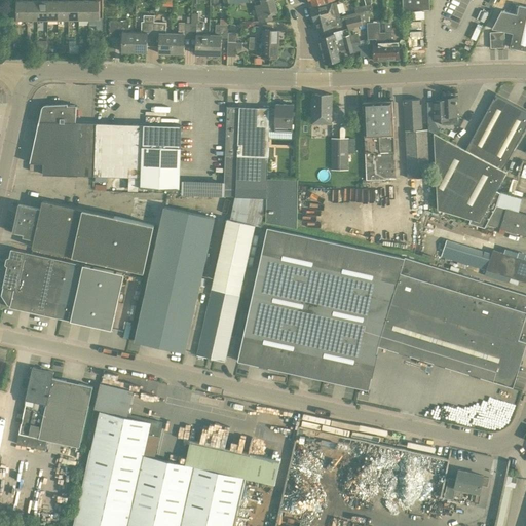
[(16,1),(16,20),(27,20),(27,1),(22,1),(22,0),(16,0),(16,1)]
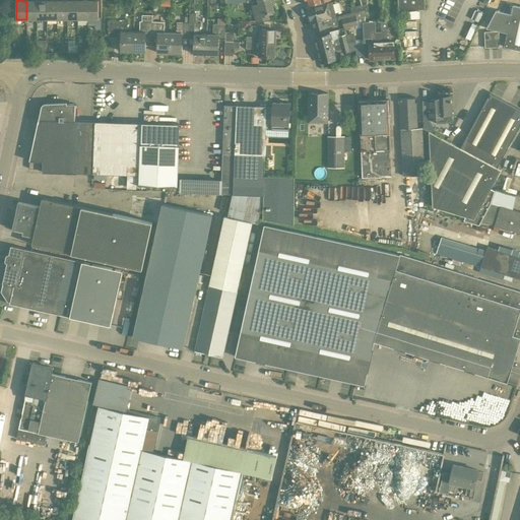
[(26,0),(26,1),(26,19),(37,19),(37,1),(33,1),(31,0),(26,0)]
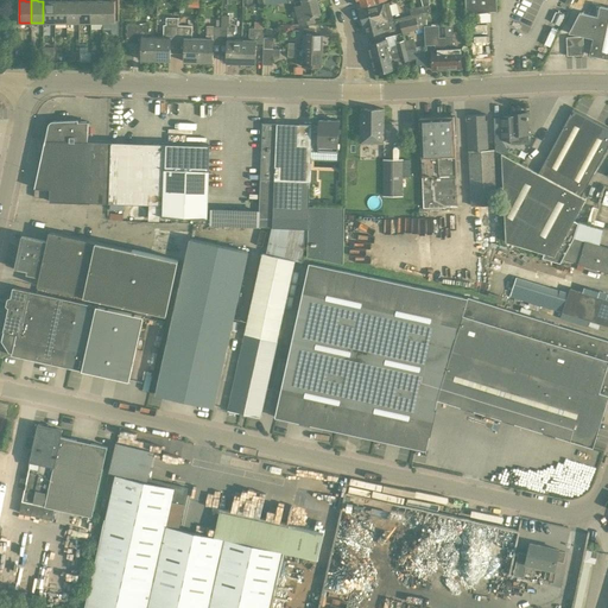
[(43,0),(43,1),(43,23),(55,23),(55,1),(49,1),(49,0),(43,0)]
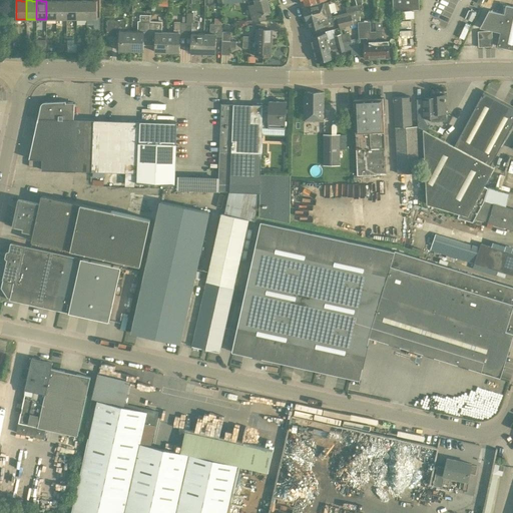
[(46,0),(46,1),(46,19),(56,19),(56,1),(52,1),(51,0),(46,0)]
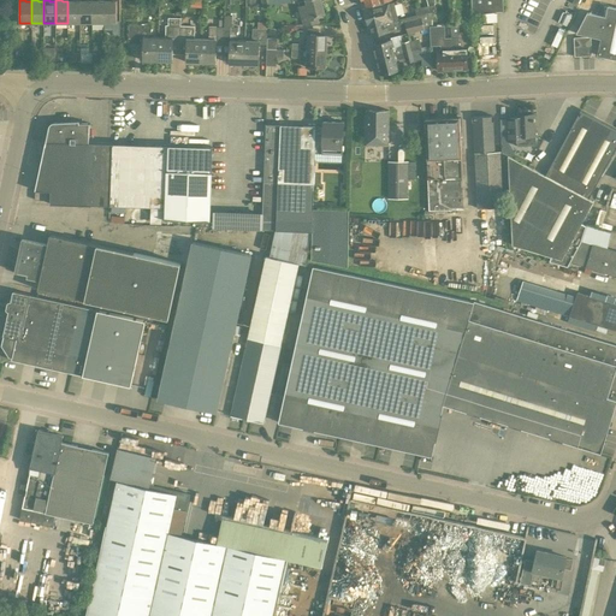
[(67,0),(67,1),(67,23),(80,23),(80,1),(75,1),(73,0),(67,0)]
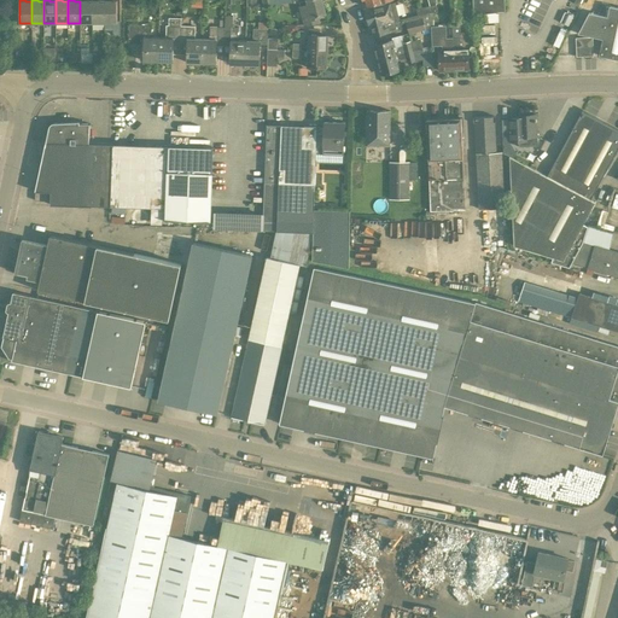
[(80,0),(80,1),(80,23),(92,23),(92,0),(87,1),(86,0),(80,0)]
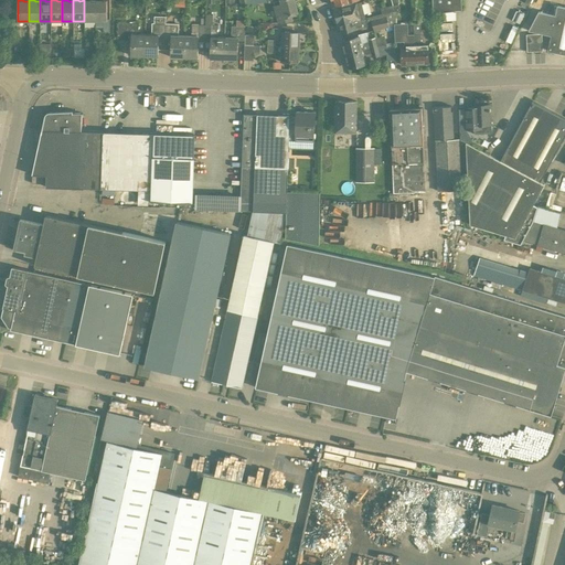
[(84,0),(84,21),(95,21),(95,0),(91,0),(89,0),(84,0)]
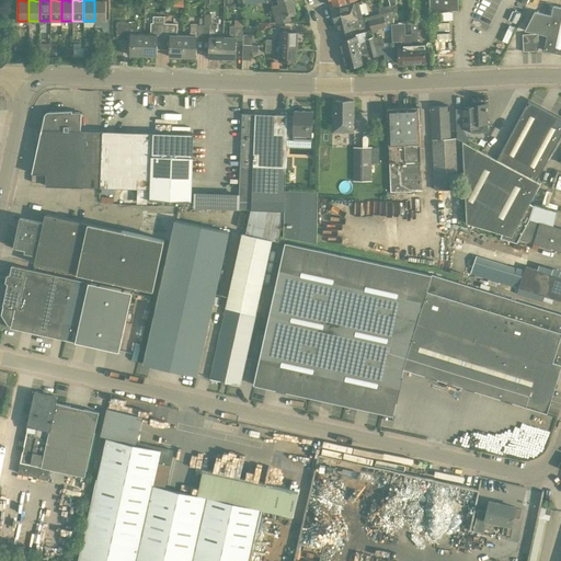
[(94,0),(94,21),(106,21),(106,0),(101,0),(100,0),(94,0)]
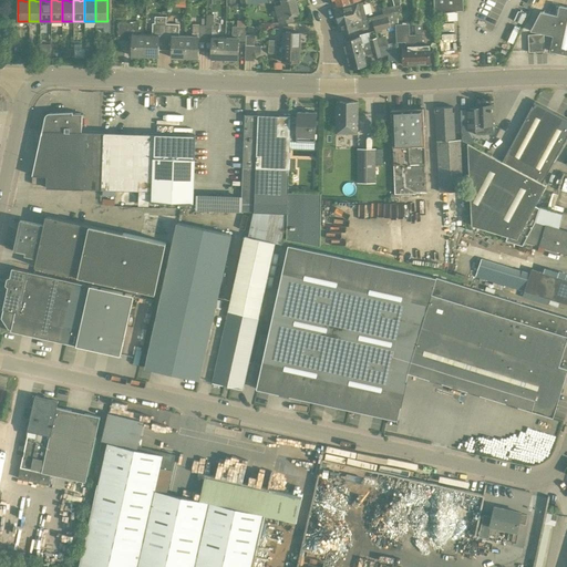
[(279,0),(274,1),(279,22),(295,21),(294,14),(299,12),(296,0),(279,0)]
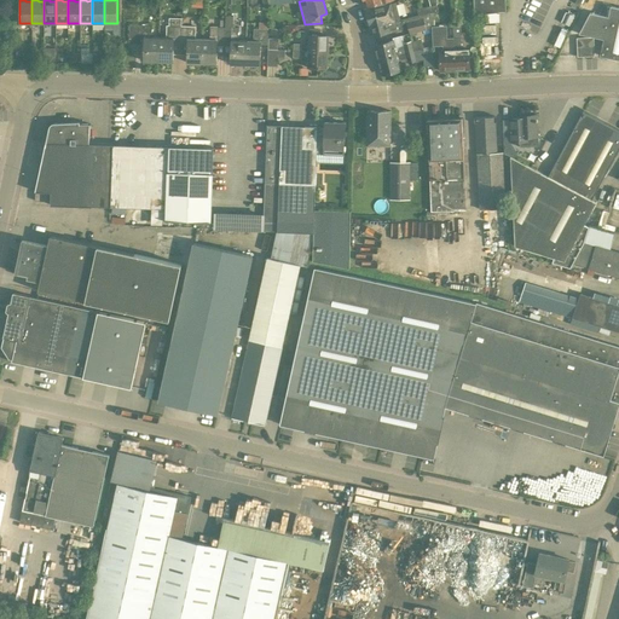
[(474,0),(475,22),(499,22),(499,11),(505,11),(504,0),(474,0)]
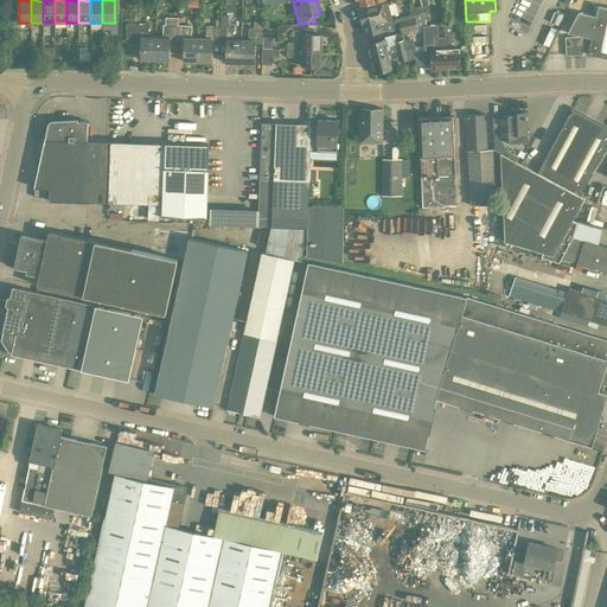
[(359,8),(362,19),(366,18),(368,20),(375,18),(376,24),(382,23),(382,25),(394,23),(393,19),(389,2),(359,8)]
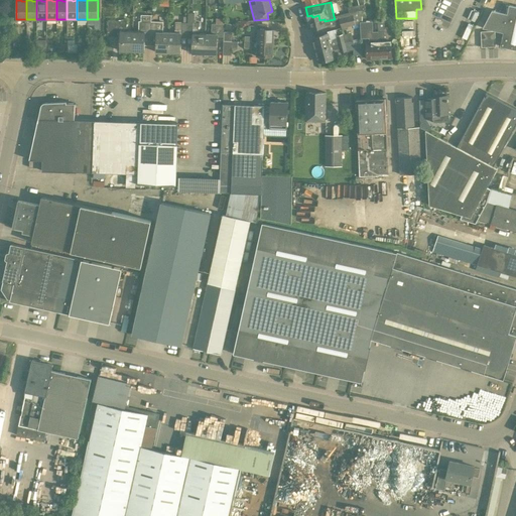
[(348,7),(349,12),(349,13),(359,11),(359,10),(365,9),(364,3),(348,7)]
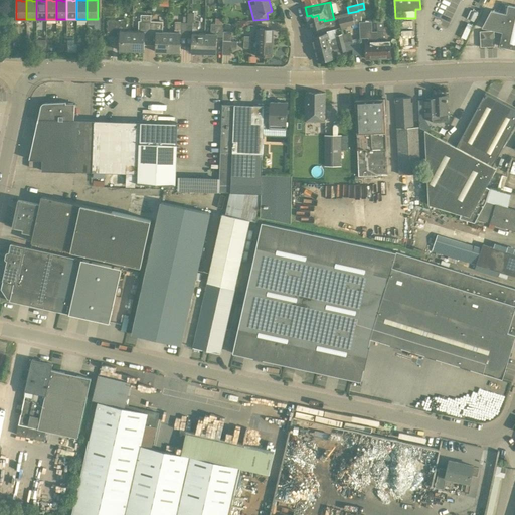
[(499,46),(514,49),(514,6),(508,5),(506,14),(491,11),(482,28),(502,32),(499,46)]
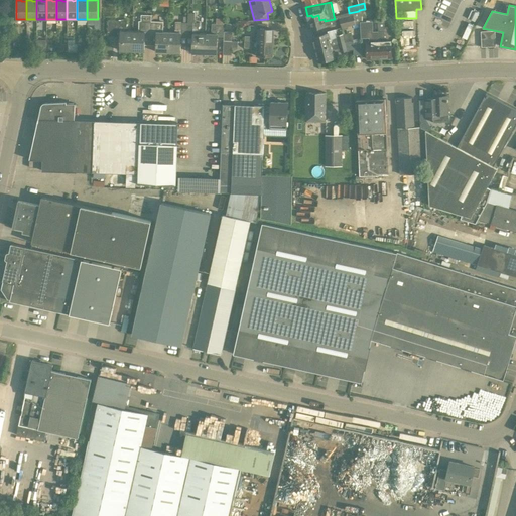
[(311,15),(307,16),(310,30),(332,25),(336,24),(336,23),(340,22),(342,28),(360,23),(359,11),(349,13),(349,12),(334,16),(335,19),(325,21),(325,19),(319,20),(318,15),(312,17),(311,15)]
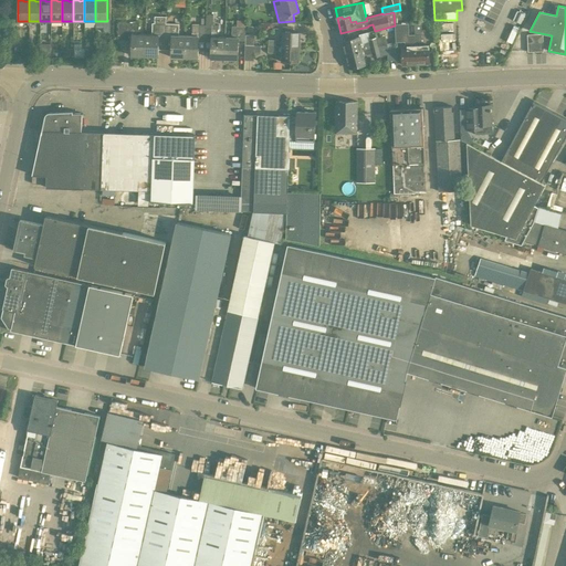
[(227,59),(227,38),(218,38),(219,25),(215,25),(216,14),(206,14),(206,18),(206,24),(208,24),(207,40),(211,40),(211,50),(211,59),(227,59)]
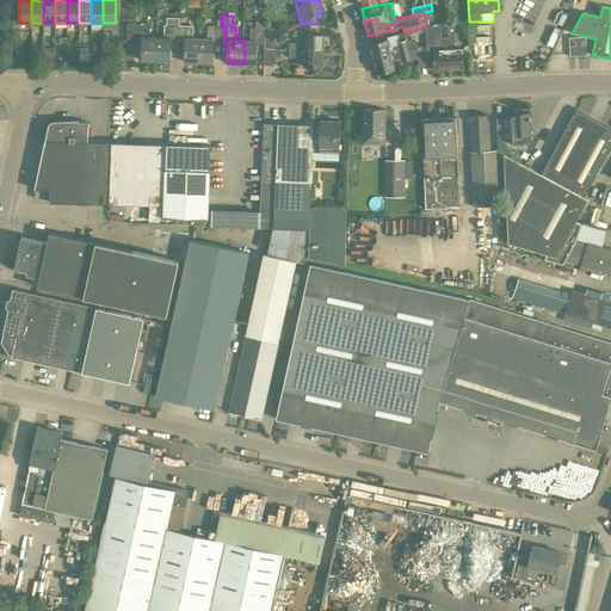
[(245,41),(245,63),(257,65),(257,43),(264,43),(265,29),(264,22),(255,22),(255,28),(251,28),(250,41),(245,41)]
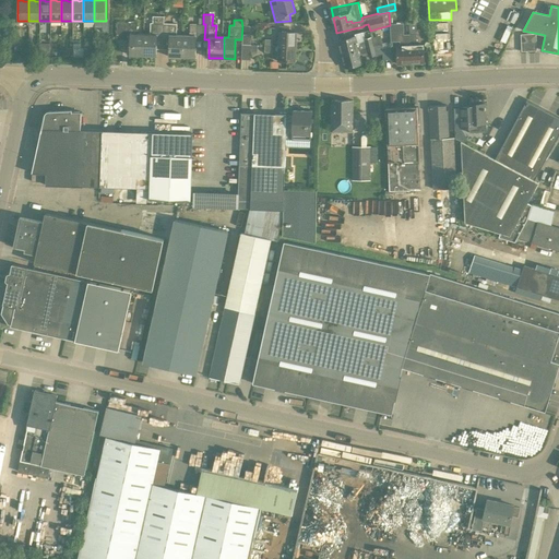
[(403,30),(390,31),(391,42),(403,40),(403,43),(404,43),(405,46),(396,46),(397,64),(411,63),(409,21),(408,21),(408,34),(403,35),(403,30)]
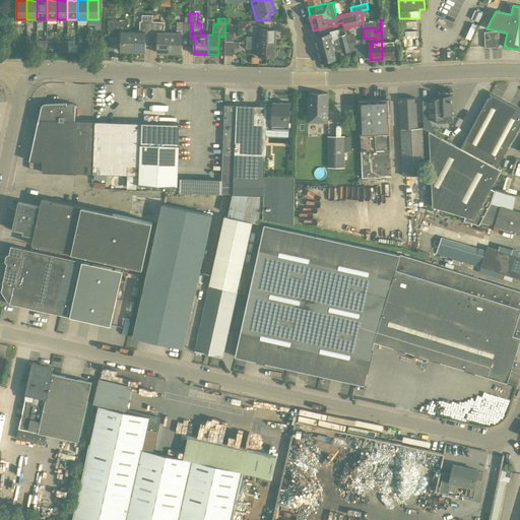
[(386,19),(381,19),(382,59),(394,58),(393,42),(386,42),(386,39),(387,39),(386,19)]
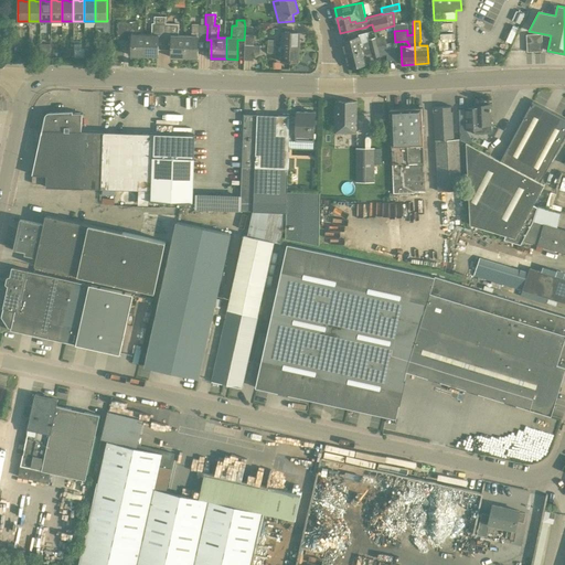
[(131,55),(146,56),(147,34),(139,34),(139,22),(118,22),(118,40),(131,40),(131,55)]
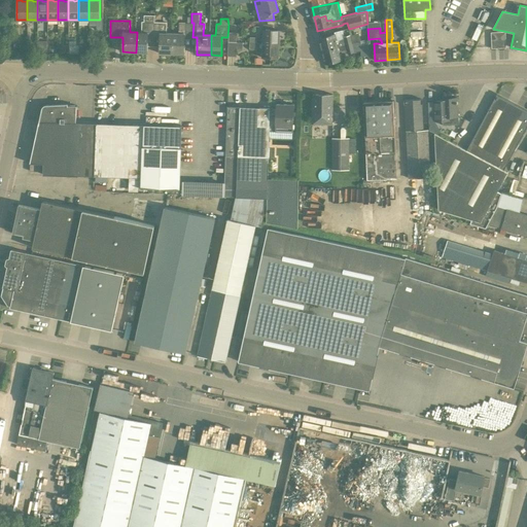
[(148,35),(155,35),(155,22),(142,22),(141,32),(137,32),(136,53),(147,53),(148,35)]
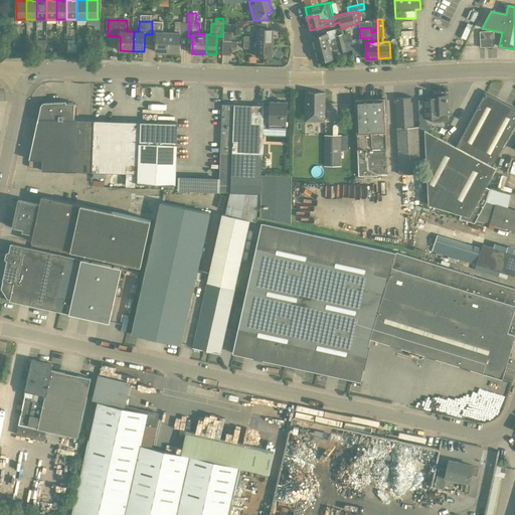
[(156,52),(170,52),(170,33),(163,32),(163,22),(152,21),(152,34),(156,34),(156,52)]
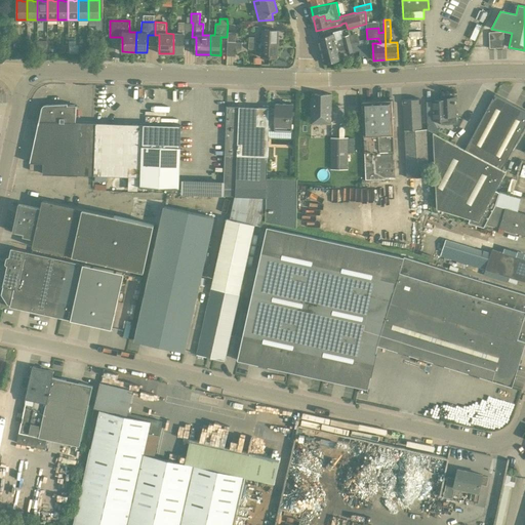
[(185,36),(192,37),(193,23),(191,23),(178,23),(177,34),(173,34),(173,53),(184,53),(185,36)]
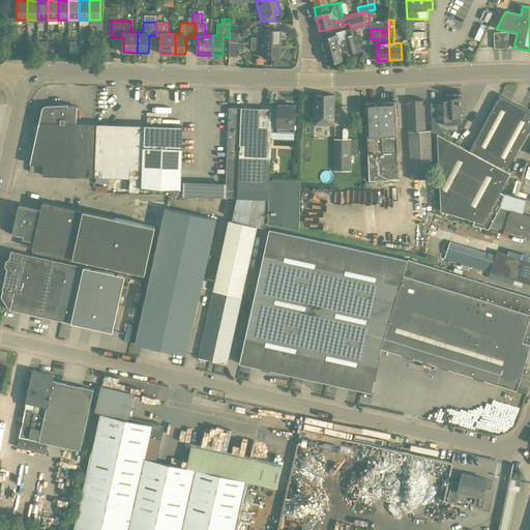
[(264,43),(281,43),(282,30),(274,30),(265,30),(264,43)]
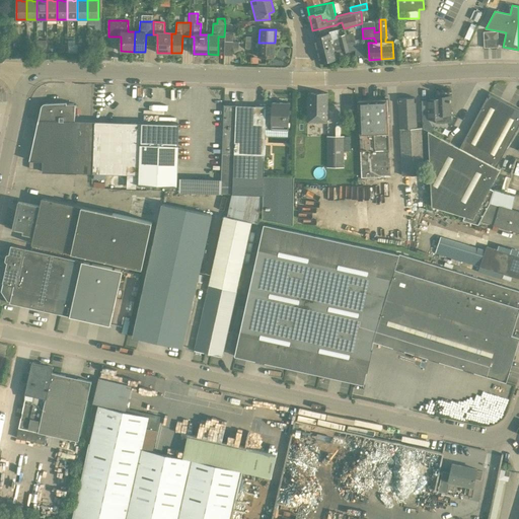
[(225,31),(225,42),(233,42),(233,32),(225,31)]
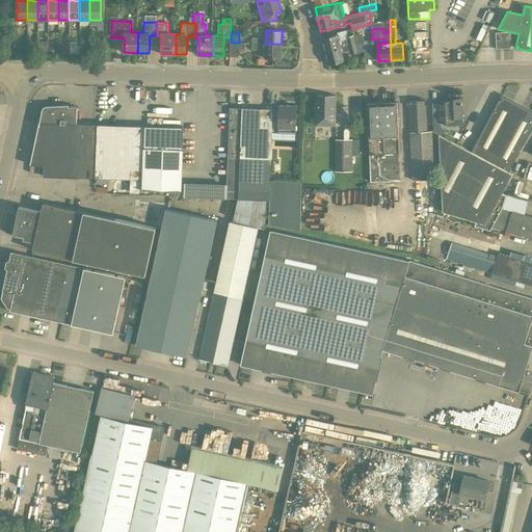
[(511,48),(510,32),(496,32),(497,49),(511,48)]
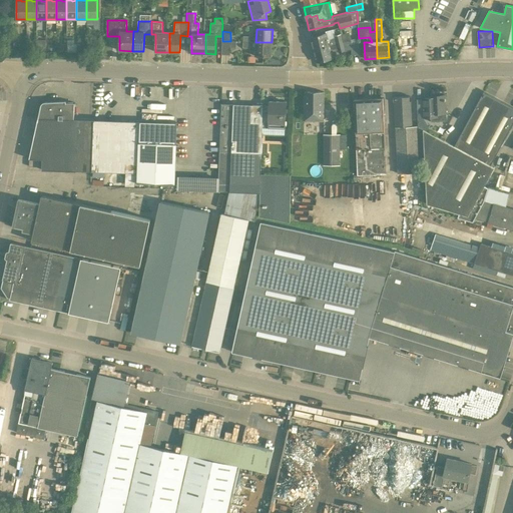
[(326,33),(311,37),(314,50),(343,43),(341,34),(335,35),(335,37),(327,39),(326,33)]
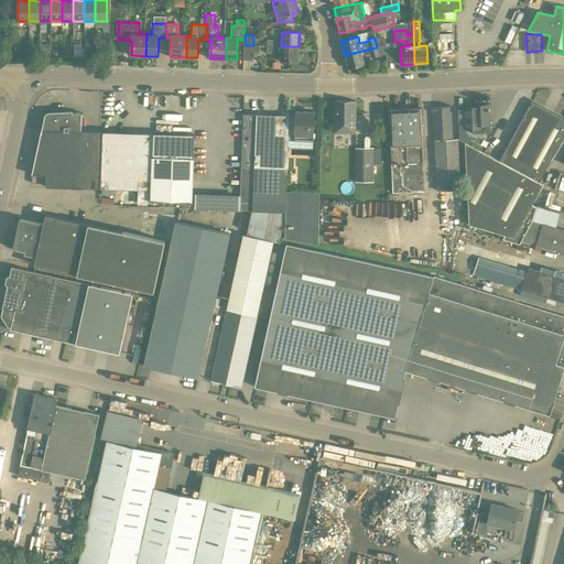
[(253,45),(245,45),(243,60),(252,60),(253,52),(259,52),(259,45),(253,45)]
